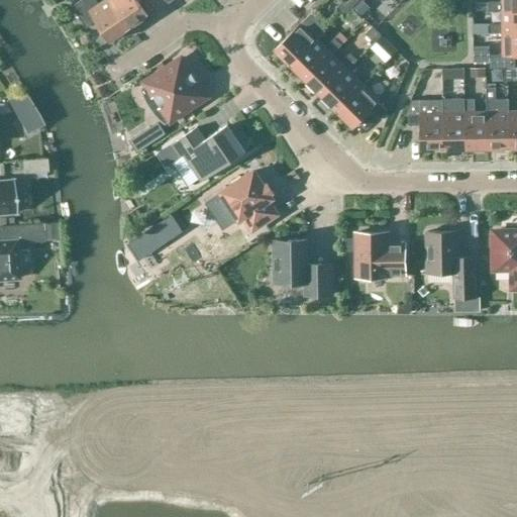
[(95,0),(82,0),(72,7),(86,28),(97,21),(110,41),(119,36),(120,36),(129,30),(109,0),(105,0),(99,4),(95,0)]
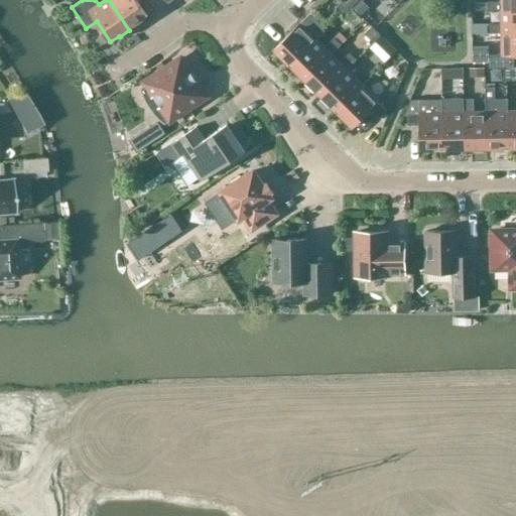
[(109,0),(129,30),(139,23),(138,23),(147,17),(136,0),(109,0)]
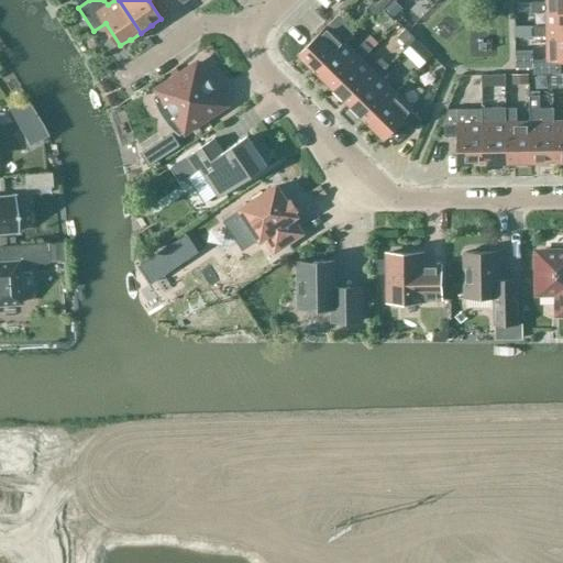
[(375,18),(385,8),(376,0),(366,10),(375,18)]
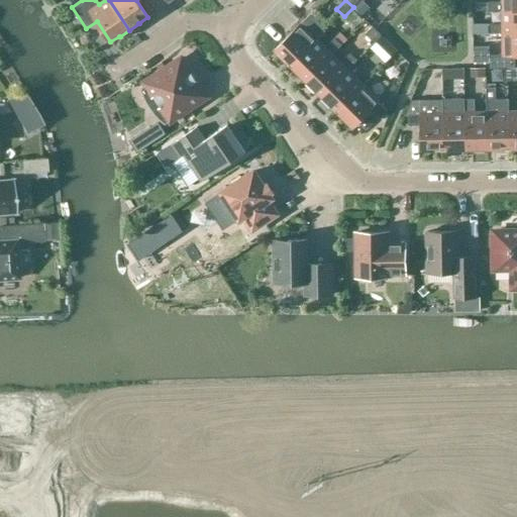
[(345,0),(353,7),(363,16),(368,10),(358,1),(359,0),(362,0),(363,0),(345,0)]
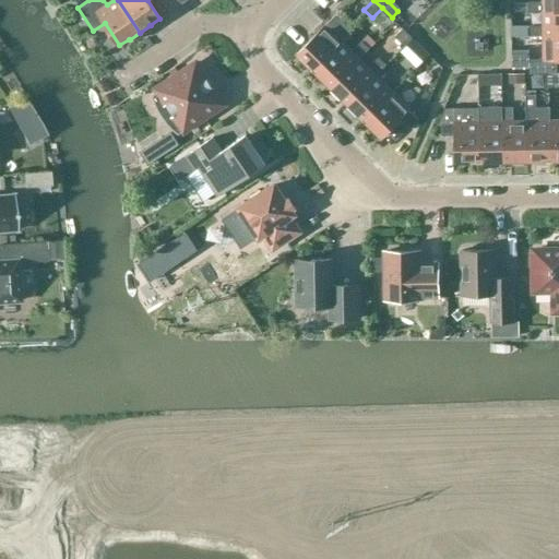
[(558,12),(558,0),(542,0),(543,2),(528,2),(528,13),(543,13),(558,12)]
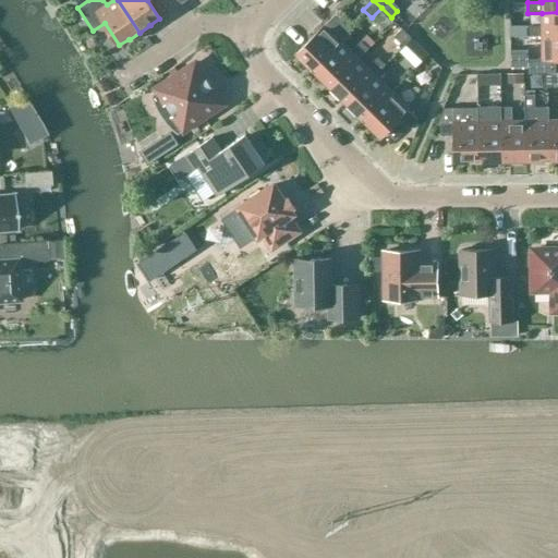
[(542,26),(528,26),(516,26),(516,37),(542,37),(557,36),(557,12),(542,13),(542,26)]
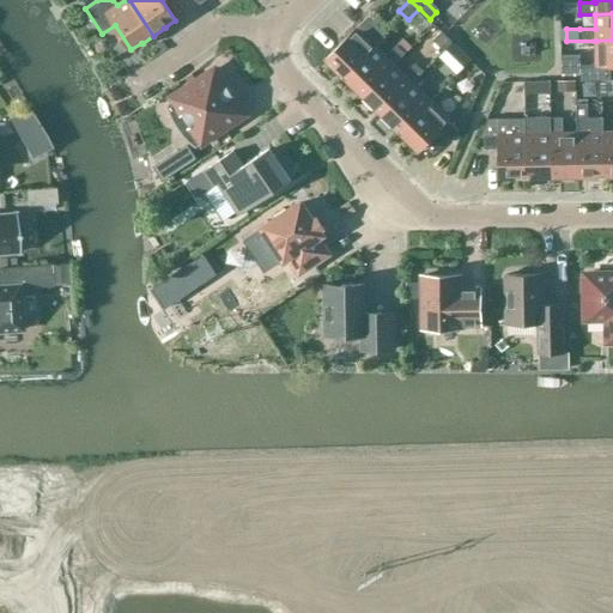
[(366,19),(326,60),(345,78),(376,47),(384,37),(366,19)]
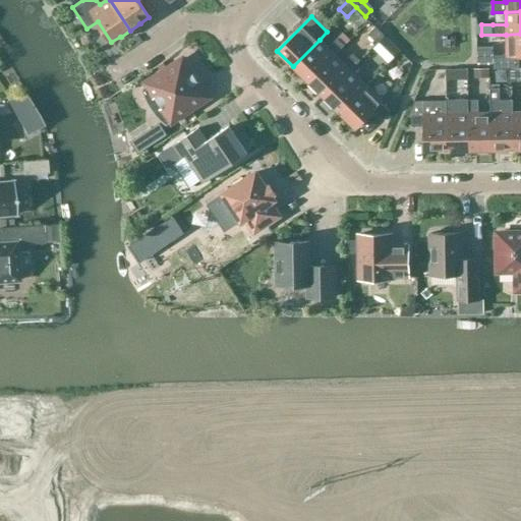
[(378,44),(385,37),(375,27),(367,35),(378,44)]
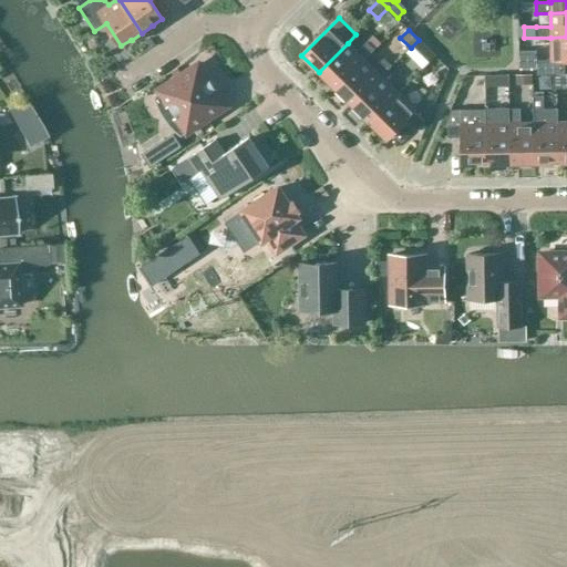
[(566,73),(566,37),(550,38),(550,61),(537,61),(537,75),(554,75),(565,75),(565,74),(566,73)]
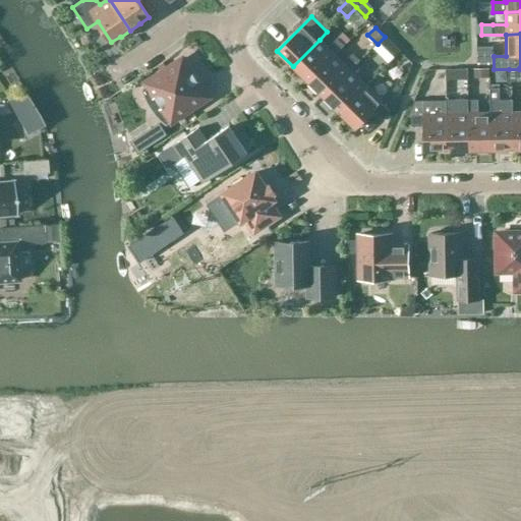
[(328,48),(320,40),(293,66),(308,82),(336,55),(345,46),(337,39),(328,48)]
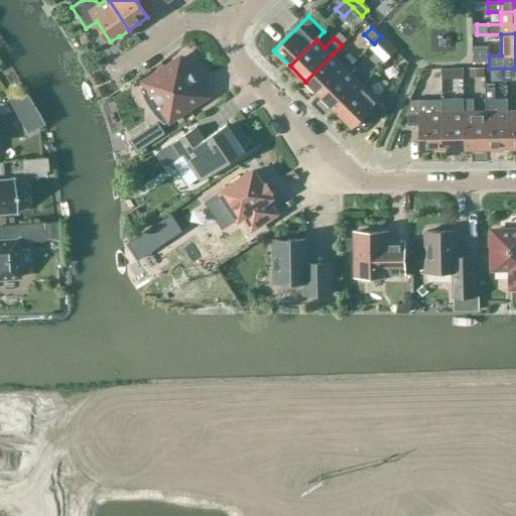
[(396,50),(388,42),(379,50),(388,59),(396,50)]
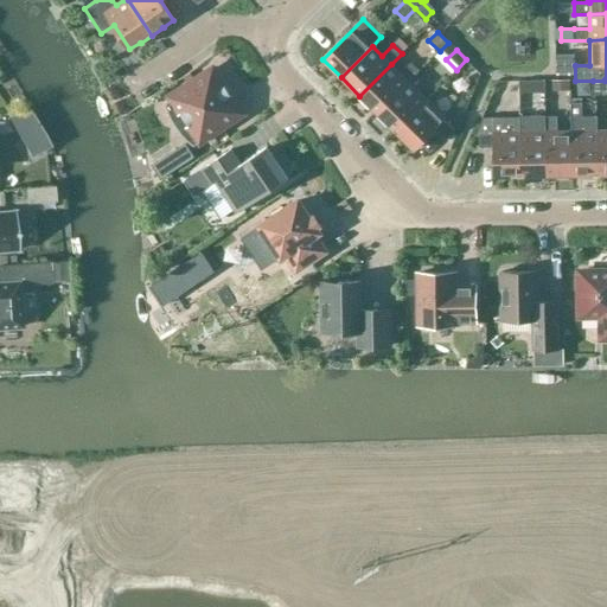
[(411,63),(401,74),(391,64),(359,96),(378,114),(409,82),(420,72),(411,63)]
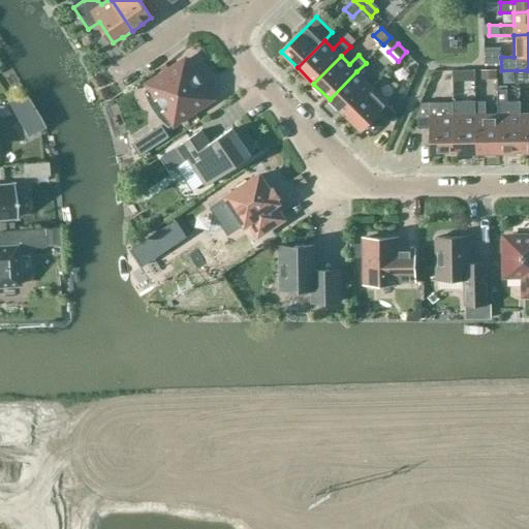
[(201,84),(196,75),(196,74),(195,74),(186,60),(148,85),(175,125),(212,99),(203,85),(203,84),(201,83),(201,84)]
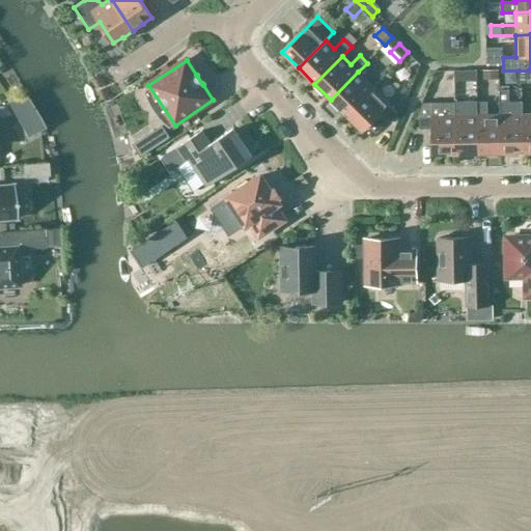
[(530,83),(530,68),(529,70),(529,71),(519,71),(519,83),(530,83)]
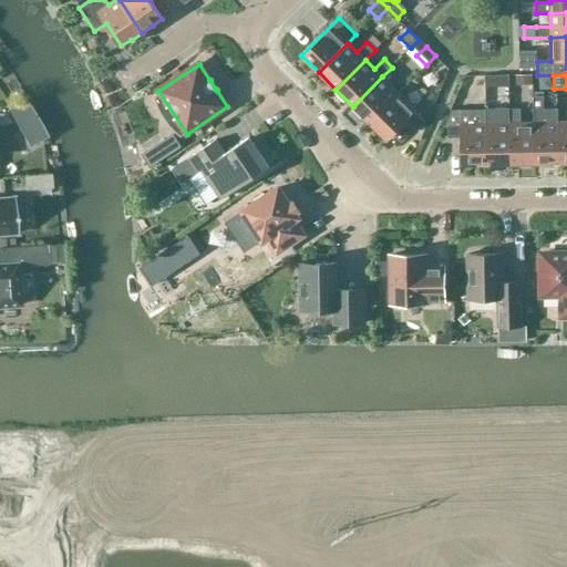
[(353,106),(370,123),(400,94),(382,76),(353,106)]
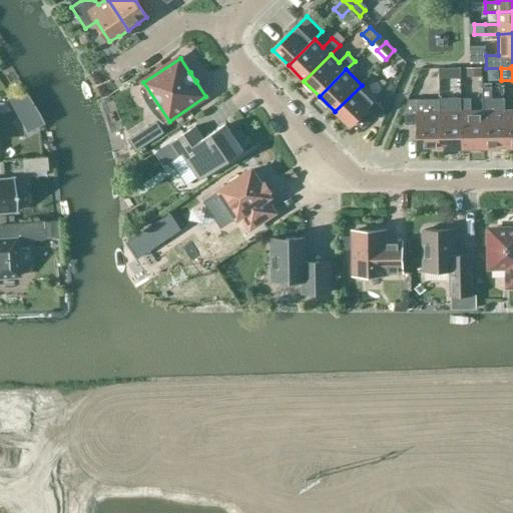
[(377,100),(362,85),(335,111),(351,127),(368,109),(377,118),(384,110),(376,102),(377,100)]
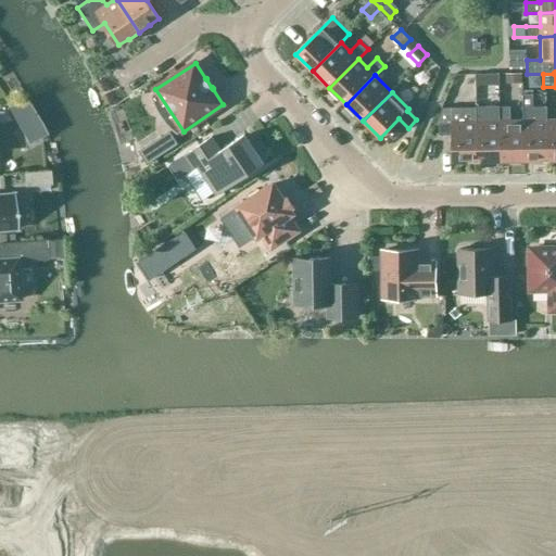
[(523,93),(523,121),(525,161),(547,161),(547,121),(547,106),(533,106),(533,92),(523,93)]
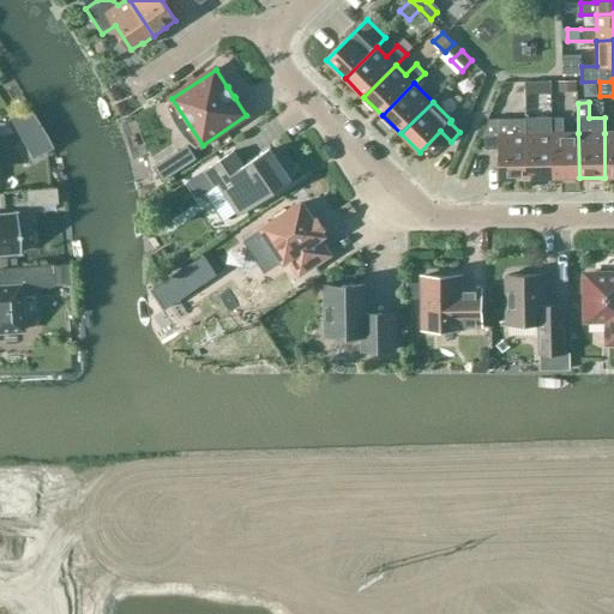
[(552,119),(552,133),(553,179),(579,178),(578,133),(564,133),(564,118),(552,119)]
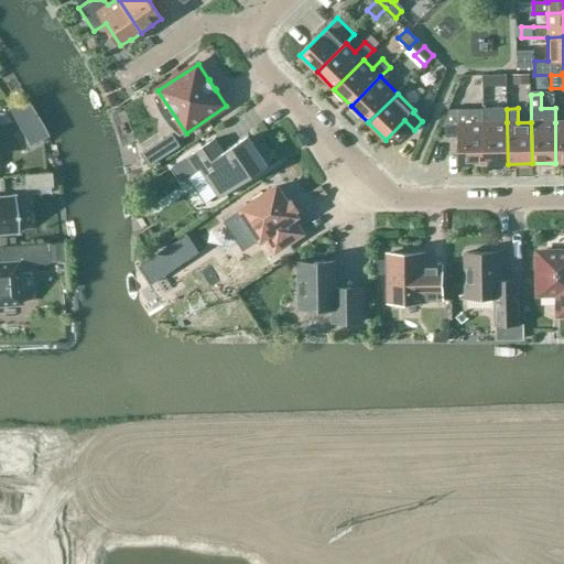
[(508,164),(507,122),(507,109),(483,110),(483,123),(484,164),(508,164)]
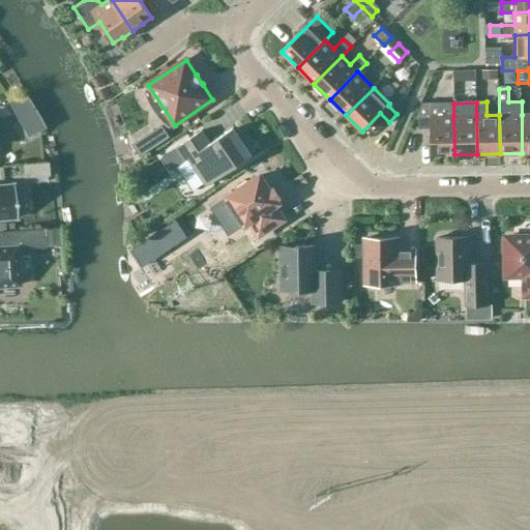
[(454,154),(453,116),(431,116),(431,118),(418,118),(418,129),(432,128),(432,154),(454,154)]
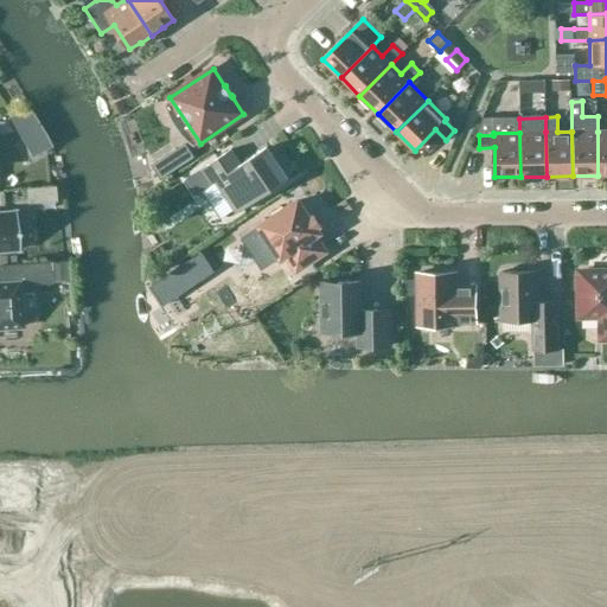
[(237,213),(288,179),(267,147),(241,165),(231,149),(199,171),(210,186),(216,183),(237,213)]
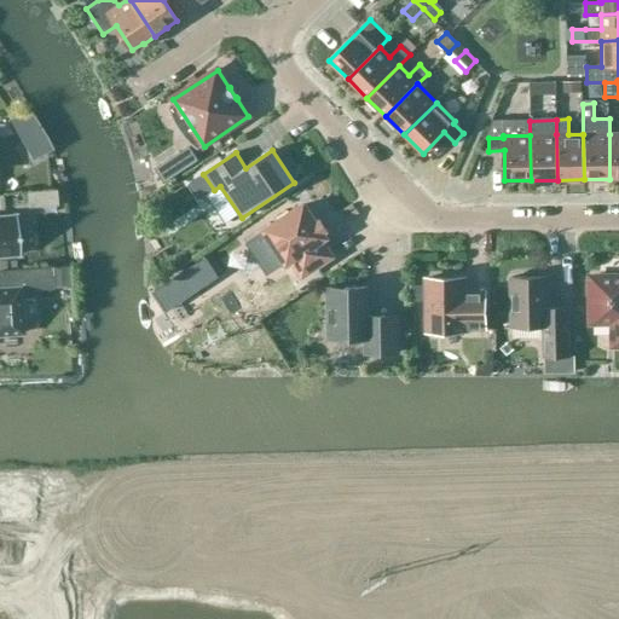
[(57,203),(56,190),(27,192),(28,206),(57,203)]
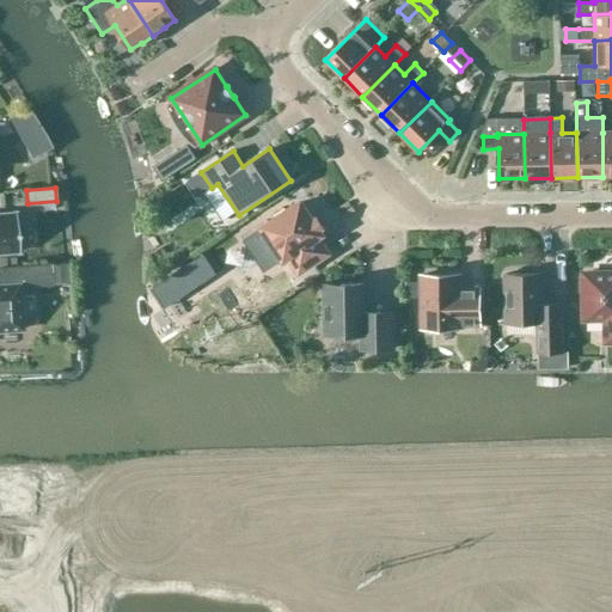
[(279,252),(283,259),(287,258),(298,274),(328,255),(317,238),(322,236),(319,231),(323,228),(317,219),(312,221),(300,203),(263,228),(268,236),(264,239),(274,255),(279,252)]
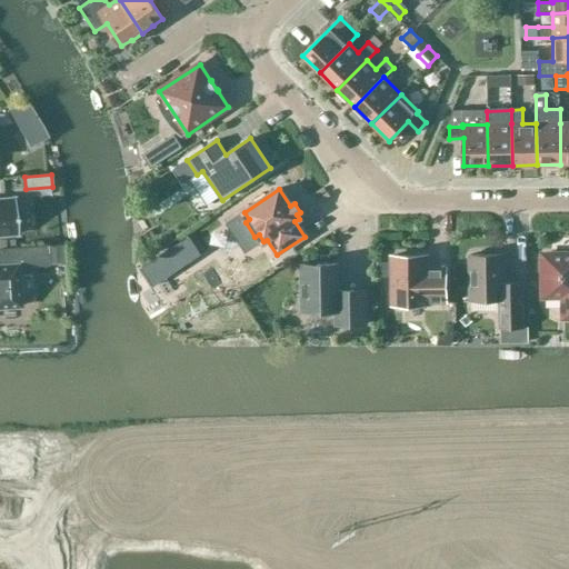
[(15,198),(0,198),(0,236),(18,235),(15,198)]
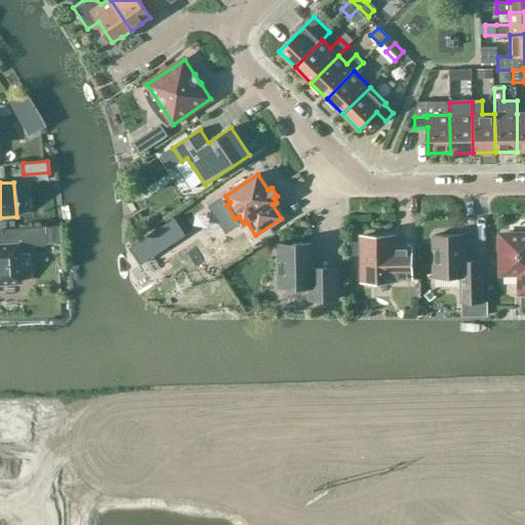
[(142,265),(187,235),(174,217),(130,247),(142,265)]
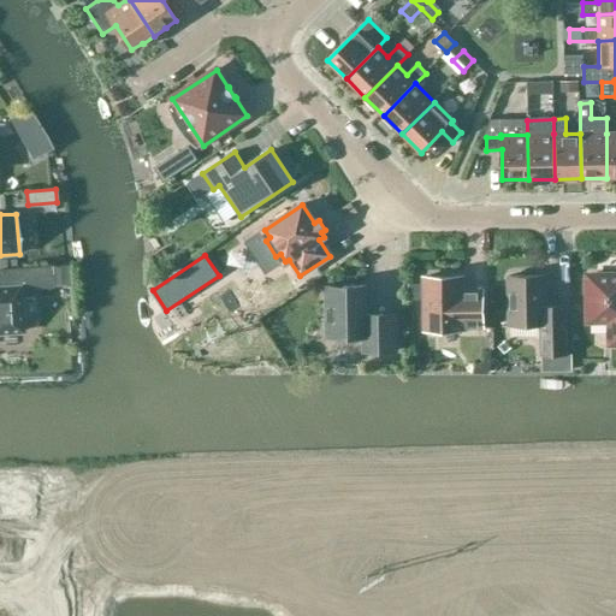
[(268,260),(241,271),(252,298),(279,288),(268,260)]
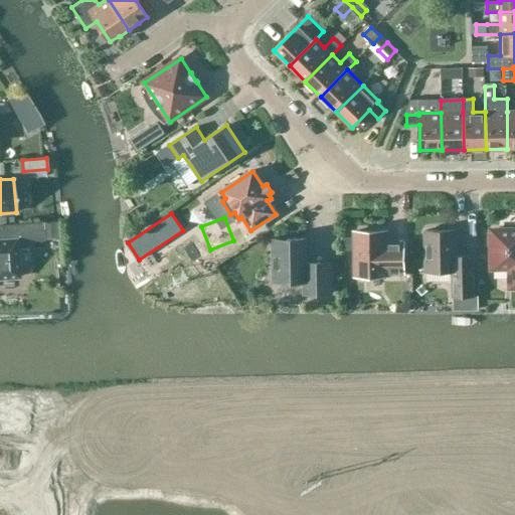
[(0,278),(18,277),(16,241),(44,239),(43,221),(0,224),(0,278)]
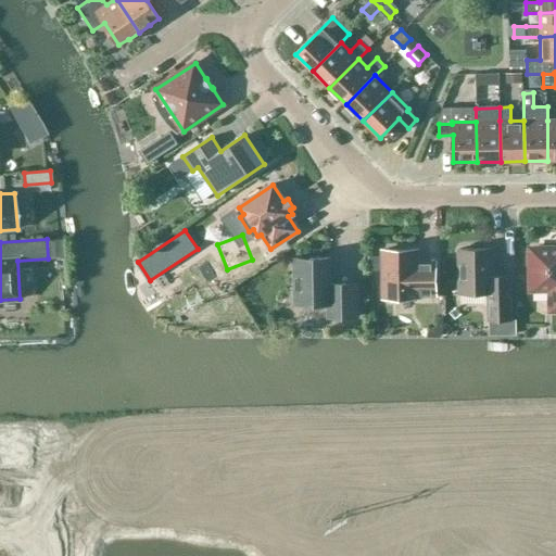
[(555,248),(530,249),(531,291),(550,291),(550,313),(555,312),(555,248)]
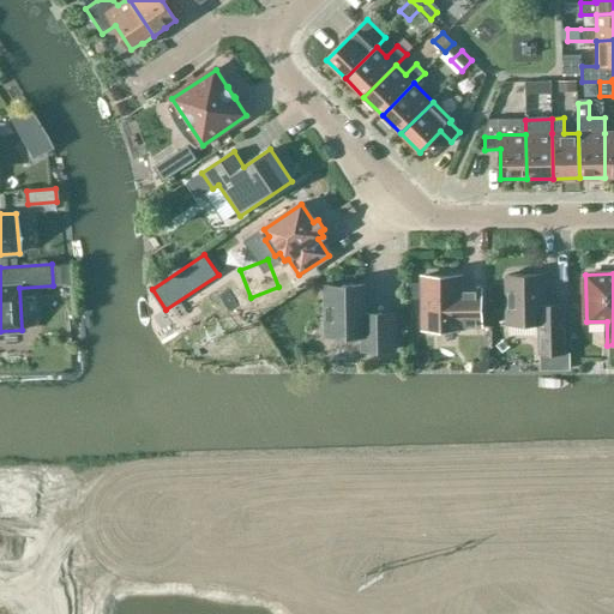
[(543,276),(507,276),(509,325),(540,324),(540,355),(564,354),(564,306),(545,307),(543,276)]
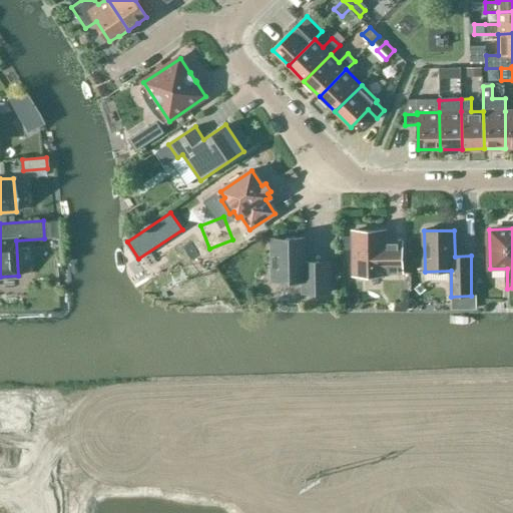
[(386,231),(352,231),(353,276),(387,276),(387,274),(403,274),(402,246),(386,246),(386,231)]
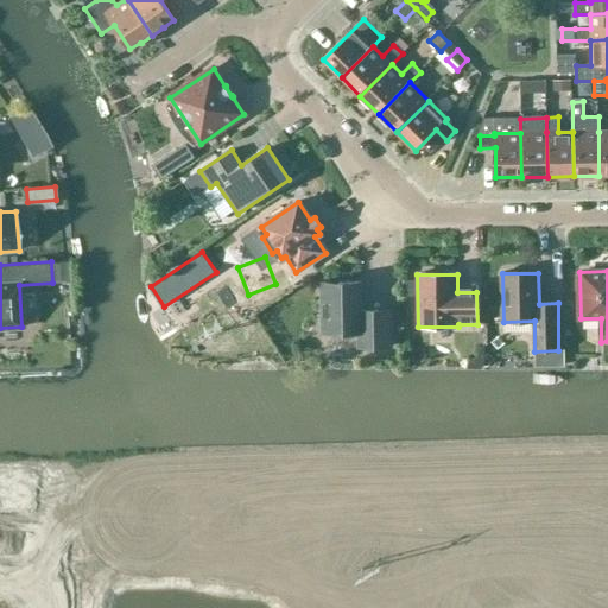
[(339,286),(321,286),(322,334),(358,333),(359,348),(392,347),(392,311),(361,311),(361,283),(339,283),(339,286)]
